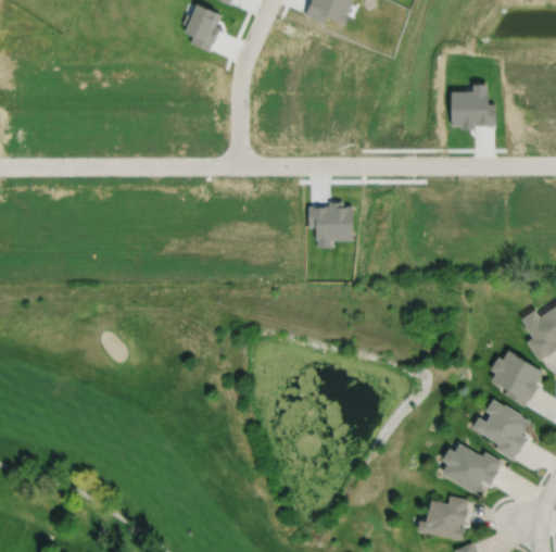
[(522,318),(527,326),(526,327),(532,338),(527,342),(539,361),(546,356),(547,358),(555,351),(555,305),(540,316),(535,310),(522,318)]
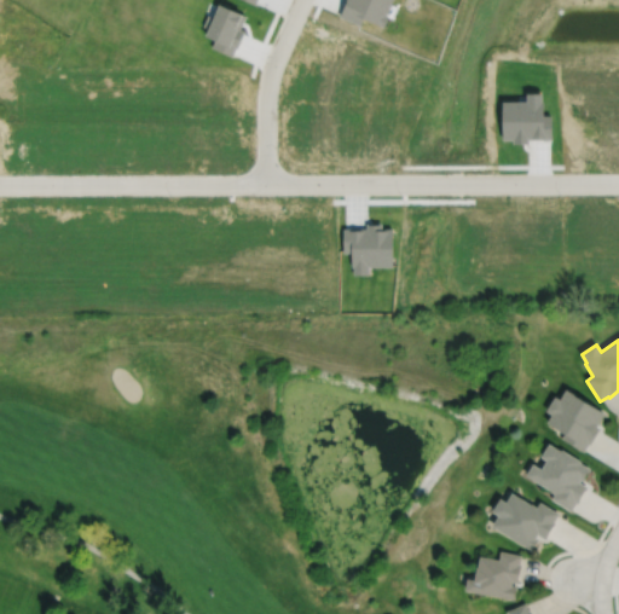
[(555,397),(547,411),(553,415),(547,423),(566,434),(562,440),(584,453),(589,446),(590,446),(601,429),(597,428),(606,413),(566,391),(560,400),(555,397)]
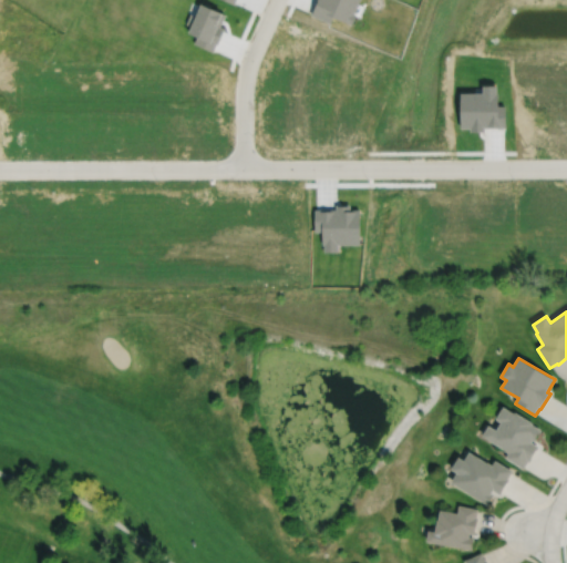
[(503,408),(496,420),(501,422),(496,431),(488,427),(482,437),(508,453),(505,459),(524,470),(528,463),(529,463),(538,448),(531,443),(532,441),(534,442),(540,431),(533,426),(533,425),(515,413),(514,415),(503,408)]
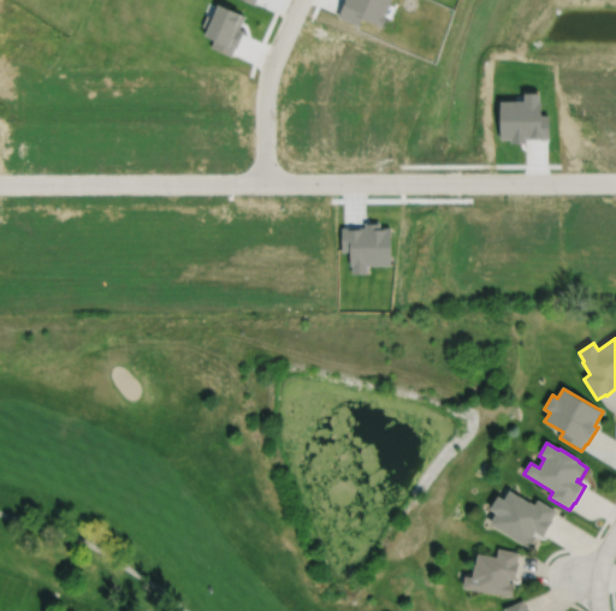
[(498,497),(490,510),(496,514),(489,525),(529,550),(537,539),(533,537),(535,534),(543,539),(552,522),(551,521),(557,512),(538,502),(534,506),(509,491),(504,500),(498,497)]
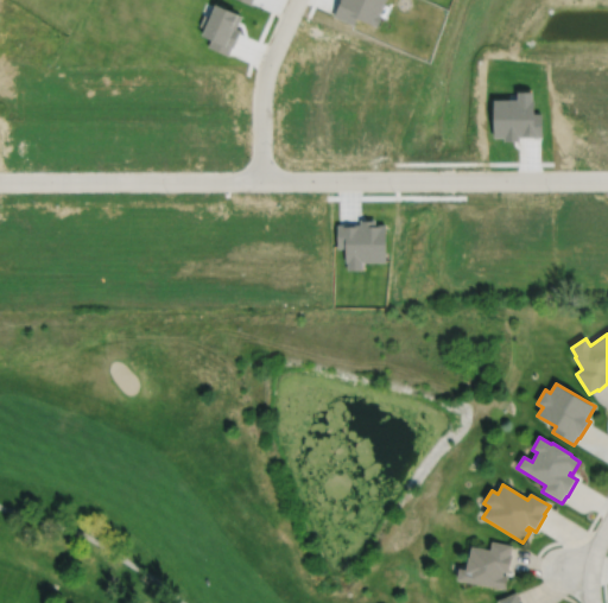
[(472,548),(469,558),(468,558),(466,571),(458,570),(456,582),(506,591),(508,578),(502,577),(502,573),(510,575),(513,557),(511,557),(512,547),(492,544),(491,552),(472,548)]
